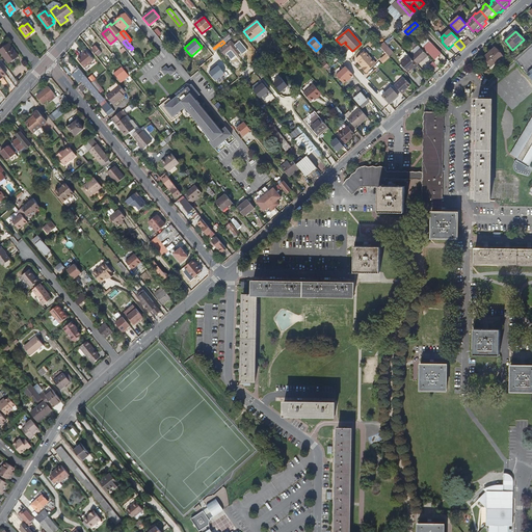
[(240,52),(232,42),(221,50),(225,54),(232,50),(236,55),(240,52)]
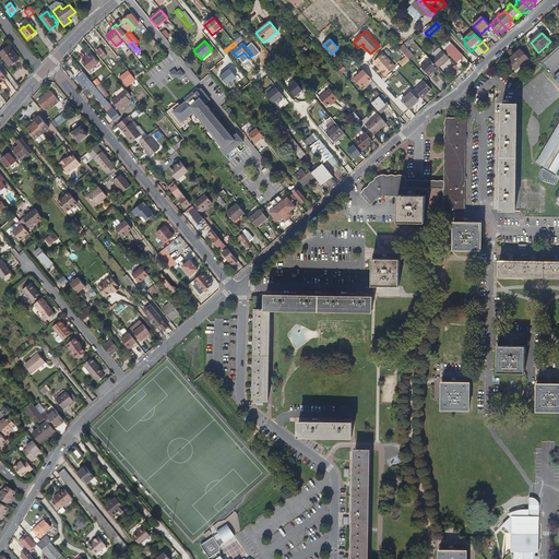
[(464,57),(451,44),(444,50),(456,63),(458,64),(462,61),(461,60),(464,57)]
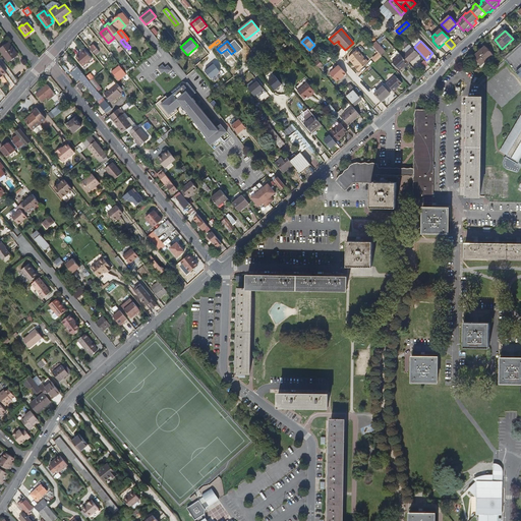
[(501,48),(496,41),(491,44),(498,50),(501,48)]
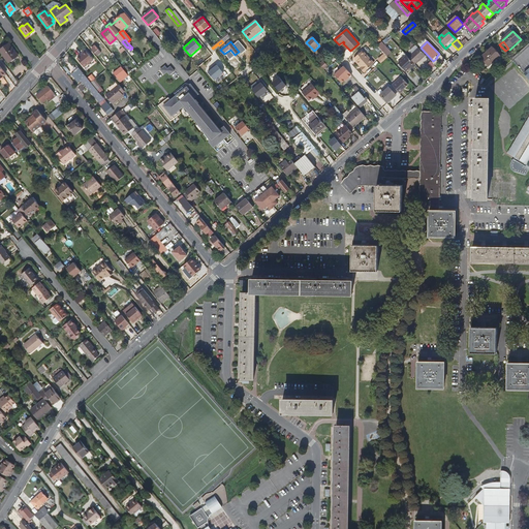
[(18,56),(9,43),(0,50),(0,51),(8,62),(18,56)]
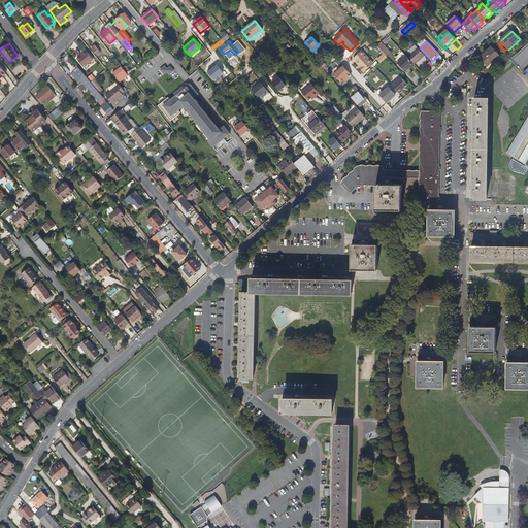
[(97,55),(101,52),(96,45),(92,48),(97,55)]
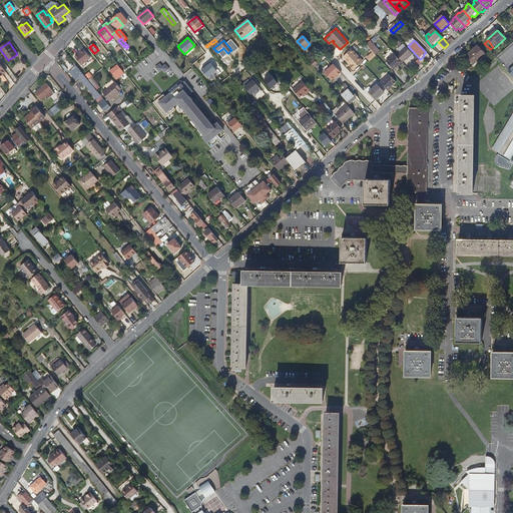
[(376,56),(378,58),(382,54),(373,45),(369,49),(373,52),(376,56)]
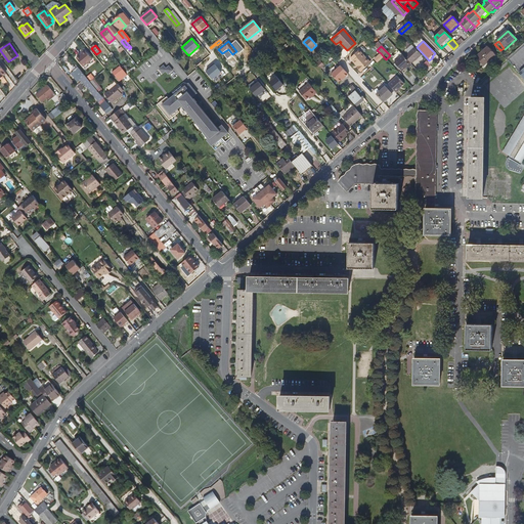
[(413,48),(404,56),(410,63),(411,63),(416,60),(416,61),(422,55),(413,48)]
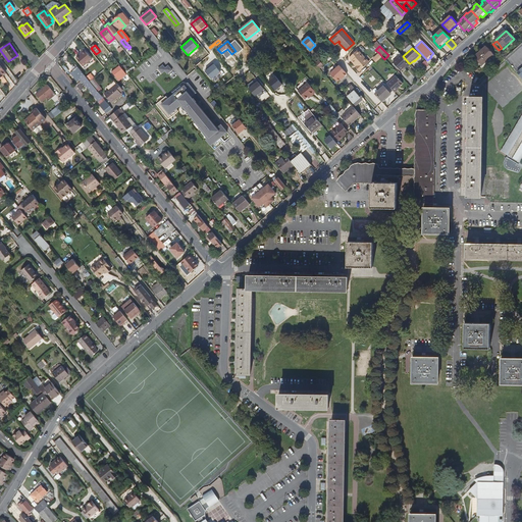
[(486,48),(476,57),(480,62),(479,63),(482,66),(494,56),(486,48)]
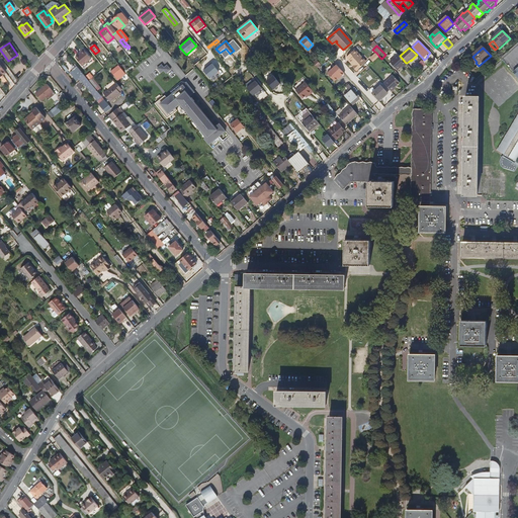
[(83,66),(92,59),(84,49),(81,52),(81,53),(76,57),(83,66)]
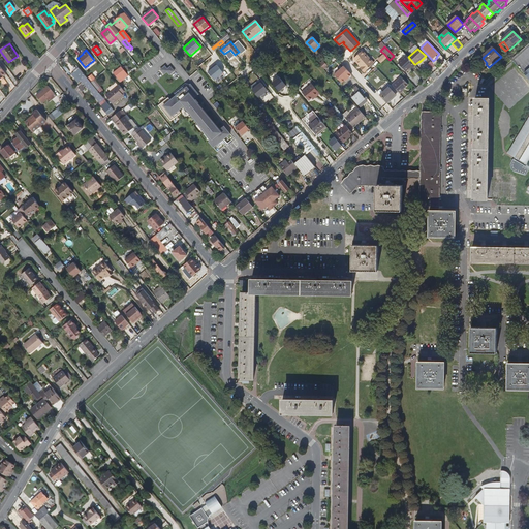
[(367,58),(368,57),(362,51),(353,59),(356,62),(355,62),(359,66),(360,65),(362,67),(361,67),(365,72),(373,65),(367,58)]
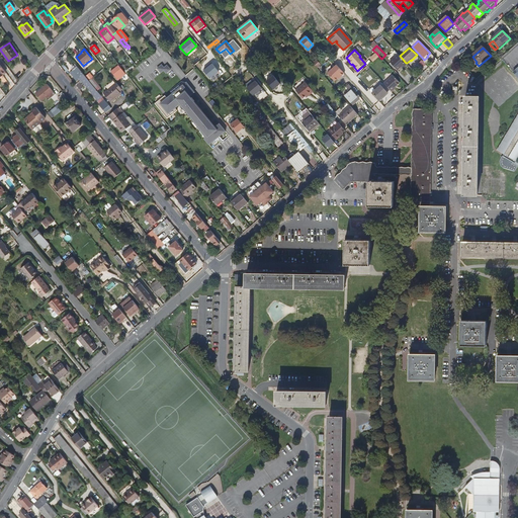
[(379,57),(376,53),(370,58),(373,62),(379,57)]
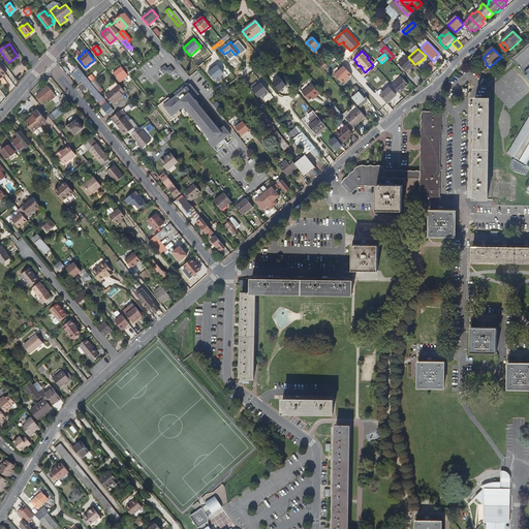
[(407,56),(398,64),(406,72),(414,64),(408,57),(407,56)]
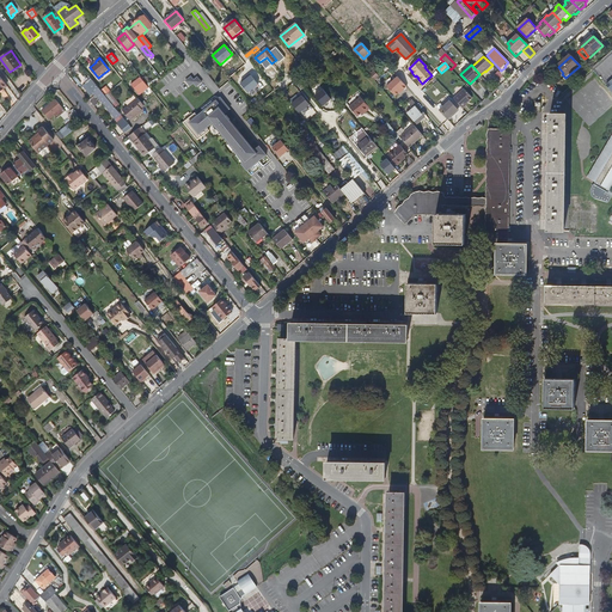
[(380,77),(374,69),(369,74),(375,80),(380,77)]
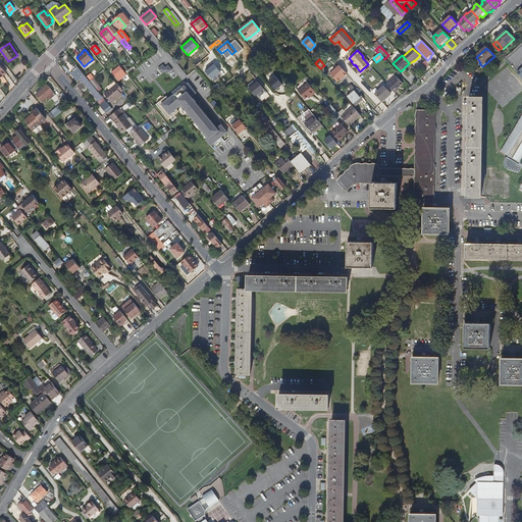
[(205,71),(214,83),(223,75),(214,63),(205,71)]
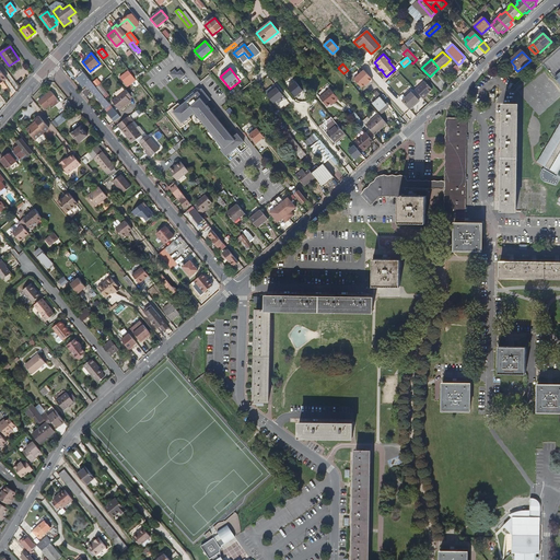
[(179,79),(185,74),(181,70),(177,72),(175,69),(170,73),(174,78),(177,76),(179,79)]
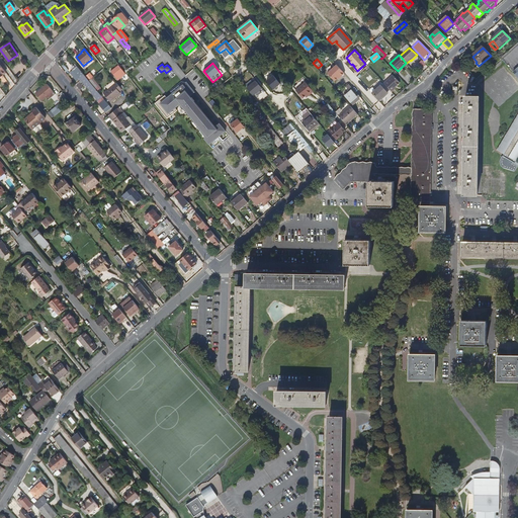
[(341,77),(345,74),(337,65),(328,73),(335,81),(338,78),(340,76),(341,77)]
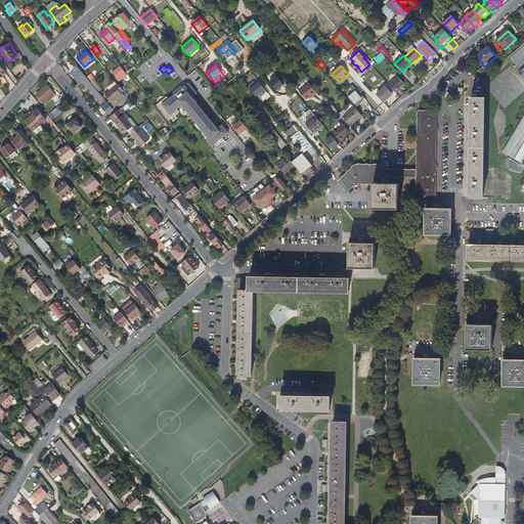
[(127,75),(120,67),(113,72),(113,73),(118,78),(120,81),(127,75)]
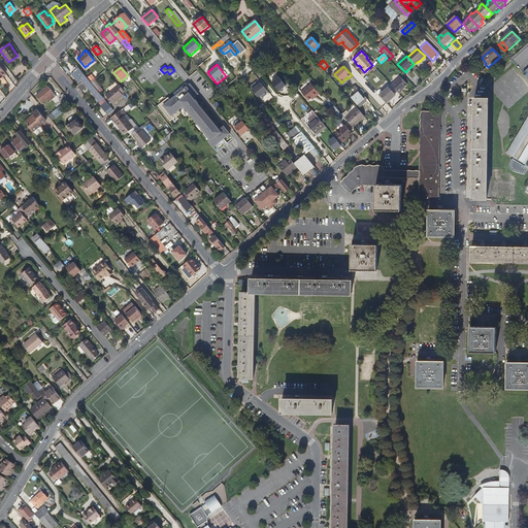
[(88,79),(79,69),(74,74),(81,83),(84,80),(86,81),(88,79)]
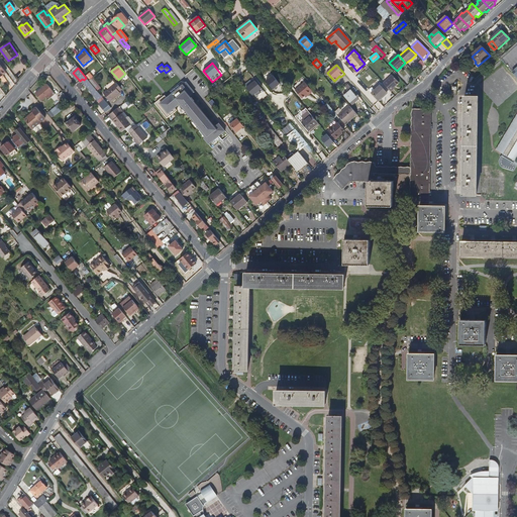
[(101,88),(89,73),(85,76),(98,91),(101,88)]
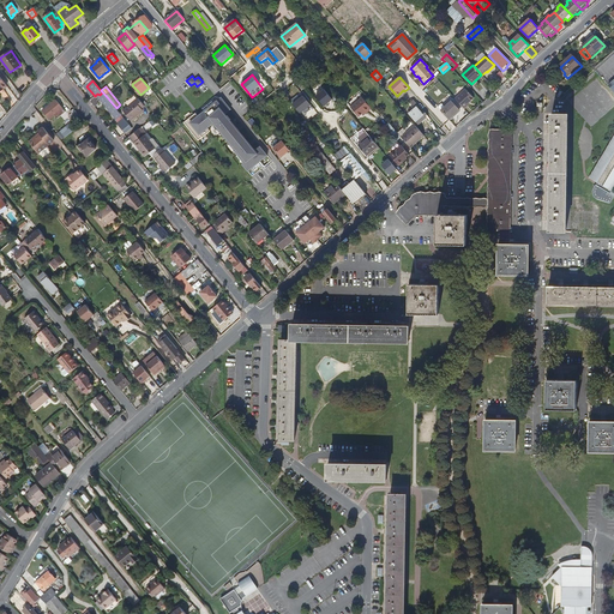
[(332,100),(325,90),(317,96),(325,106),(332,100)]
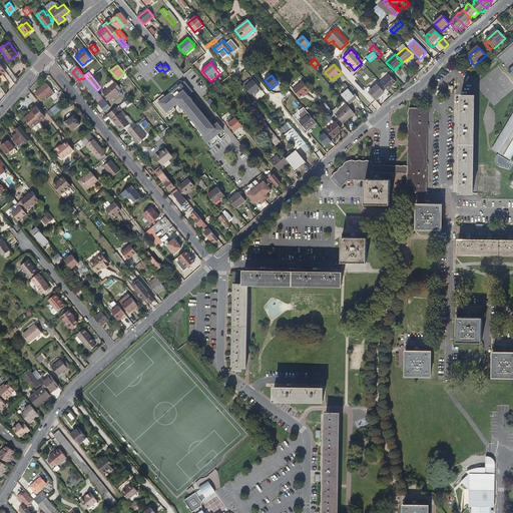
[(380,83),(388,92),(392,88),(391,87),(396,82),(389,75),(380,83)]
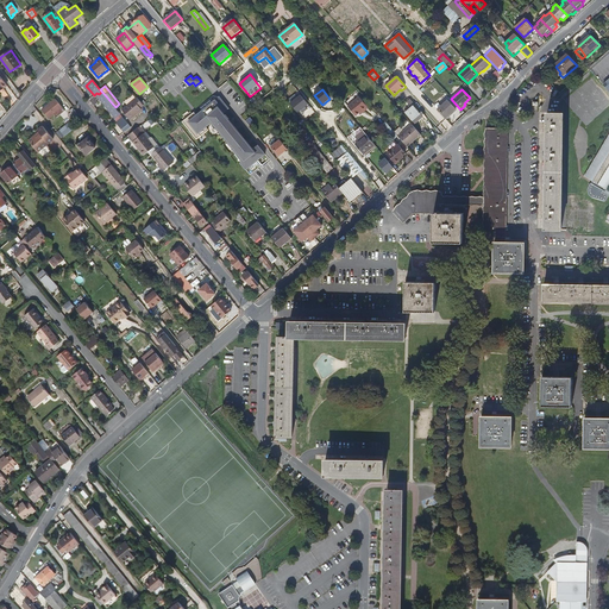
[(299,90),(288,99),(299,112),(309,104),(299,90)]
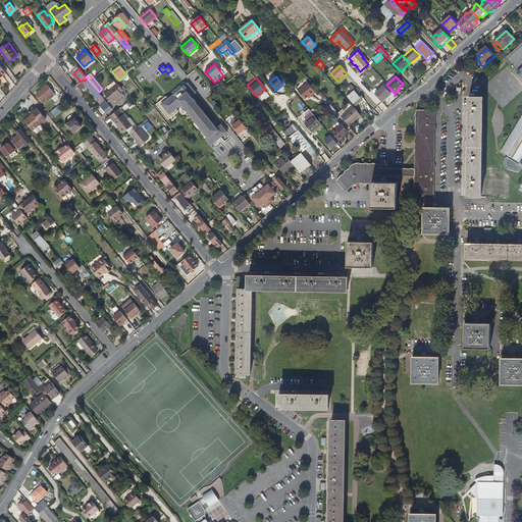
[(103,98),(87,79),(85,81),(100,101),(101,100),(103,99),(103,98)]
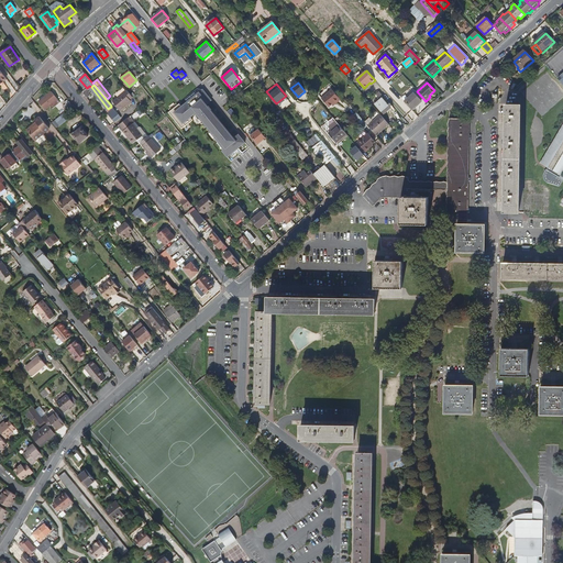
[(234,138),(211,110),(212,109),(209,106),(208,107),(207,105),(212,100),(203,89),(181,107),(180,105),(169,112),(183,129),(194,120),(191,118),(197,113),(199,116),(197,118),(202,124),(205,123),(217,139),(216,140),(219,143),(220,142),(225,147),(222,151),(227,157),(245,142),(239,134),(234,138)]
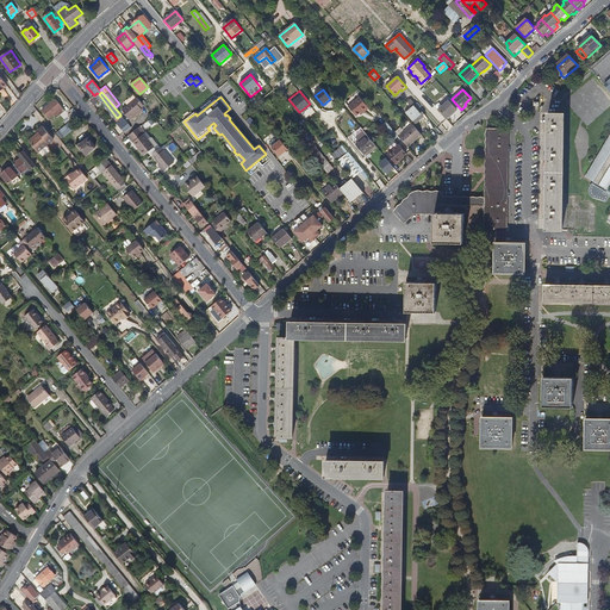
[(142,110),(141,107),(144,105),(137,98),(123,110),(130,119),(142,110)]
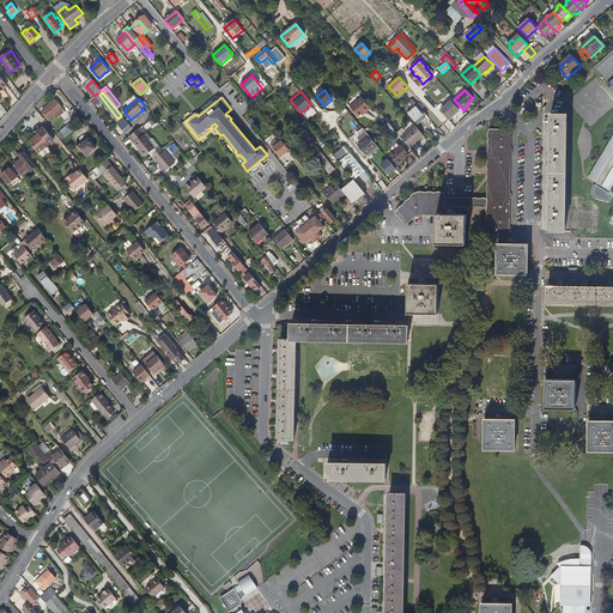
[(371,109),(362,98),(351,108),(359,117),(365,113),(365,114),(371,109)]
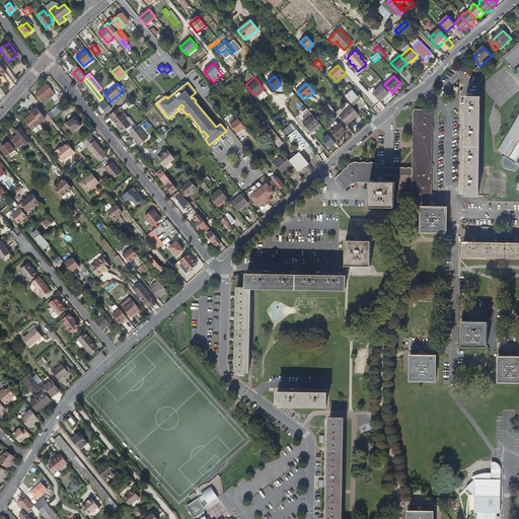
[(51,93),(53,91),(48,84),(35,93),(42,100),(48,95),(51,93)]
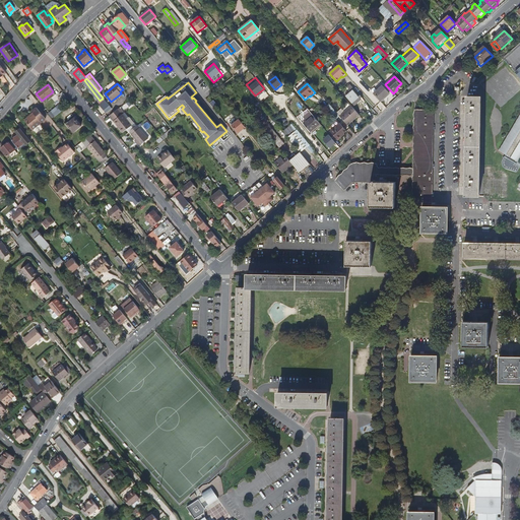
[(374,94),(381,103),(384,100),(383,99),(389,93),(382,86),(374,94)]
